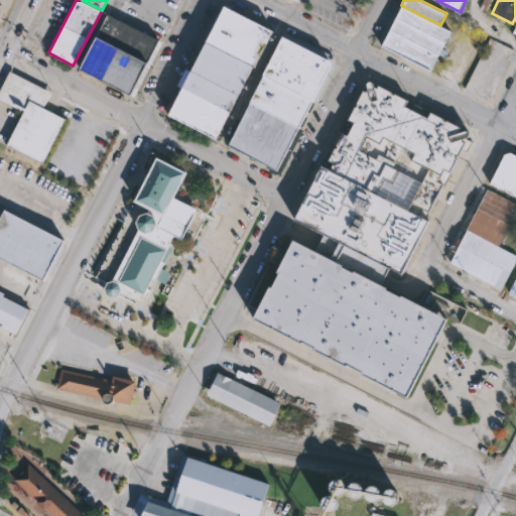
[(255,67),(273,30),(223,5),(205,40),(255,67)]
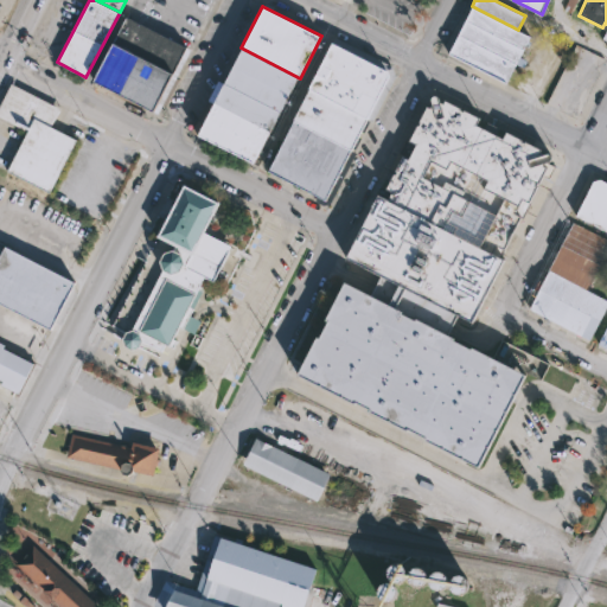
[(465,19),(472,6),(518,30),(531,36),(524,49),(465,19)]
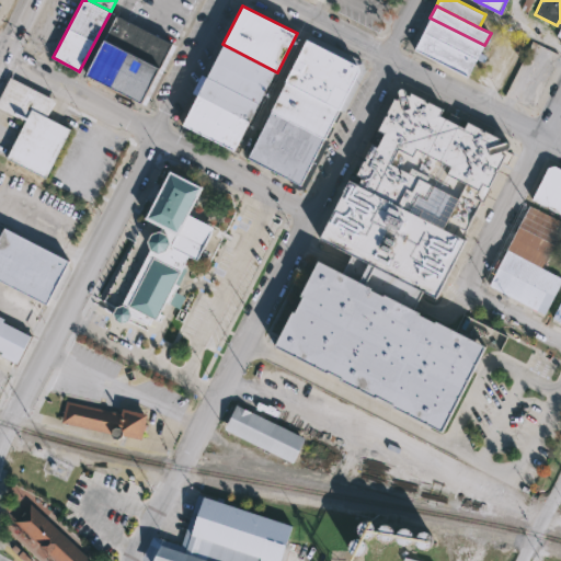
[(104,38),(116,15),(172,44),(160,68),(104,38)]
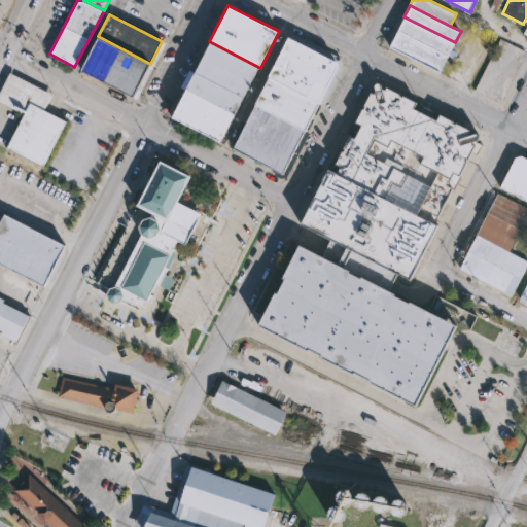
[(397,29),(403,16),(455,42),(448,55),(397,29)]
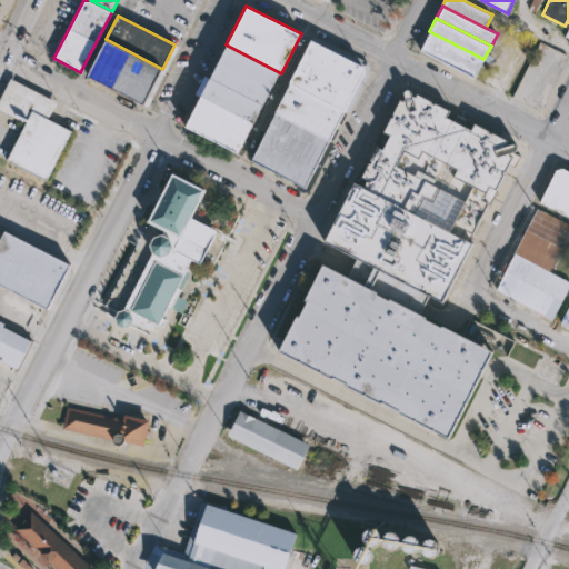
[(475,77),(483,59),(429,31),(420,49),(475,77)]
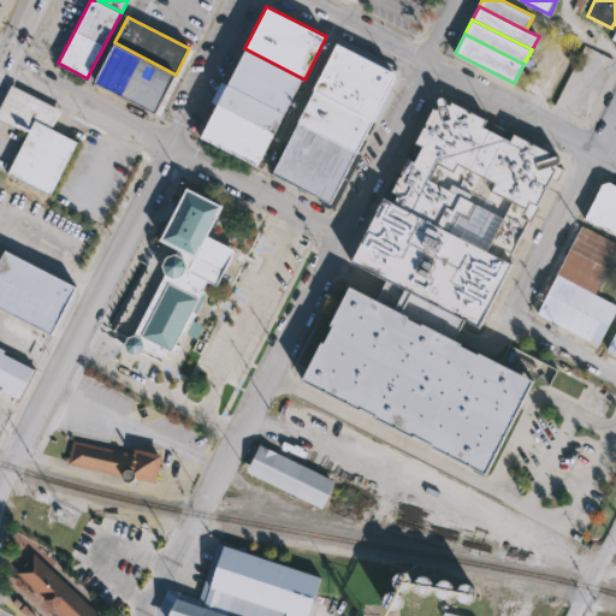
[(94,81),(114,42),(176,75),(155,112),(94,81)]
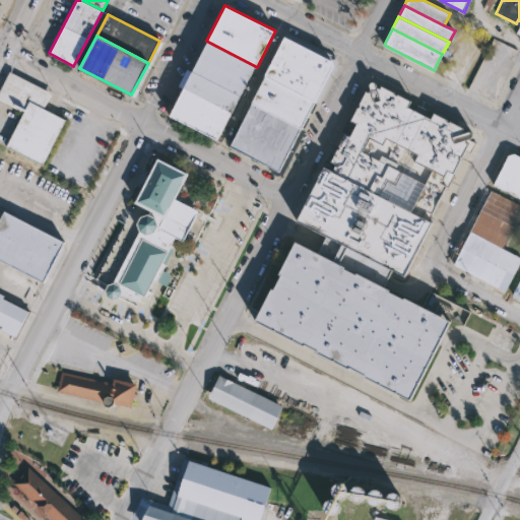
[(283,36),(333,60),(334,64),(316,102),(263,76),(283,36)]
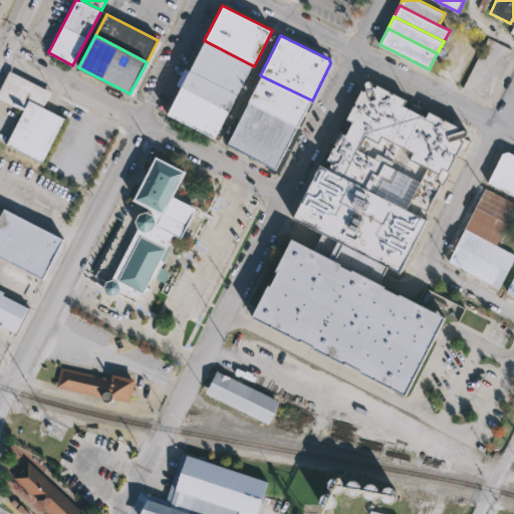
[(254,66),(239,94),(238,94),(190,69),(204,40),(254,66)]
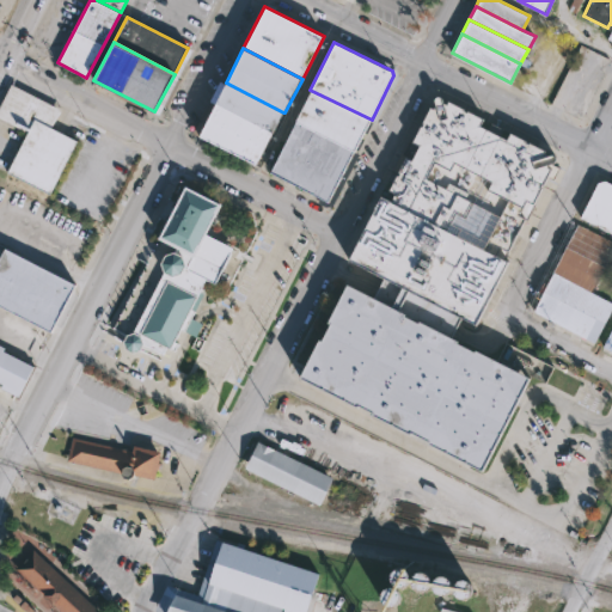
[(226,83),(215,103),(273,133),(283,112),(226,83)]
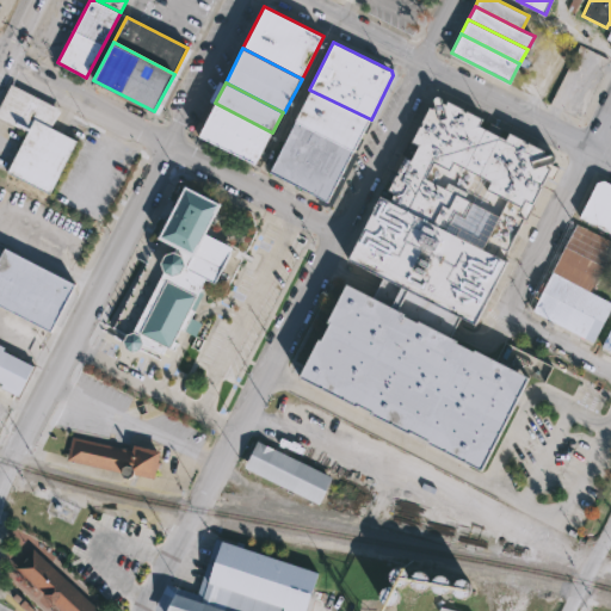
[(11,86),(0,106),(0,121),(25,134),(5,174),(50,198),(79,144),(51,130),(61,112),(11,86)]
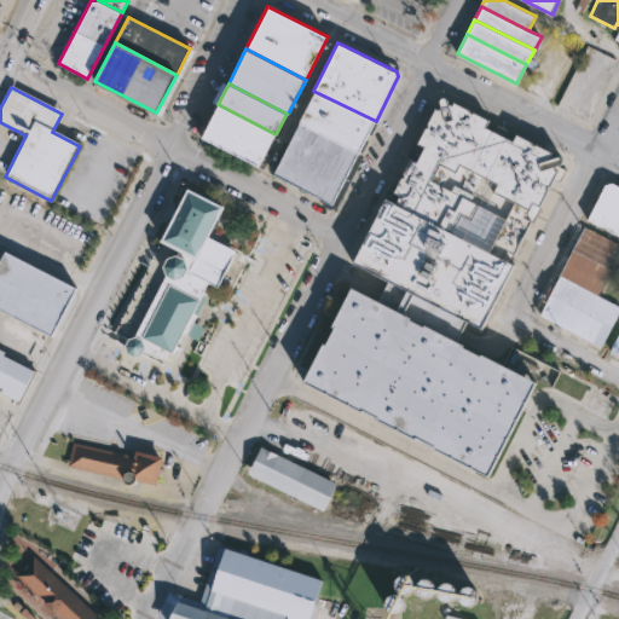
[(376,121),(360,152),(300,121),(298,120),(313,91),(376,121)]
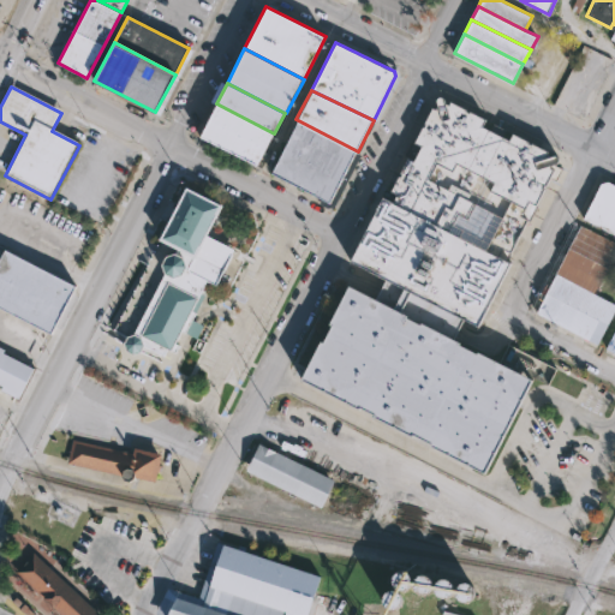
[(439,95),(489,121),(485,129),(508,141),(512,132),(561,159),(557,166),(566,171),(559,185),(551,181),(530,225),(527,224),(507,263),(512,266),(477,333),(460,324),(451,342),(531,386),(482,481),(293,382),(342,288),(375,305),(384,286),(345,264),(377,202),(383,204),(405,162),(410,165),(418,149),(412,147),(439,95)]
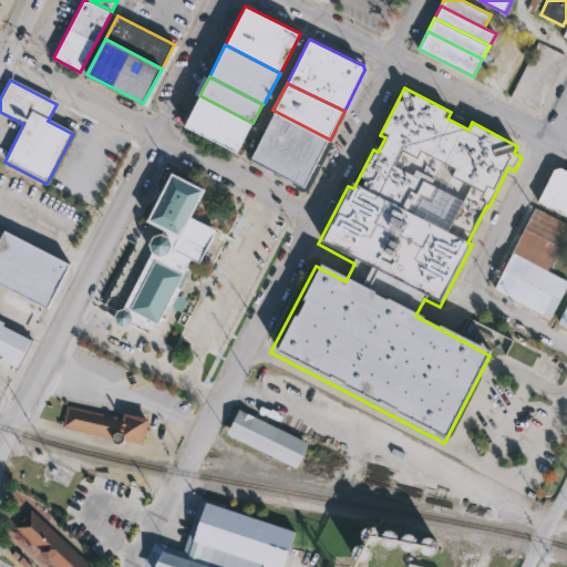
[(199,95),(184,125),(238,153),(253,123),(199,95)]
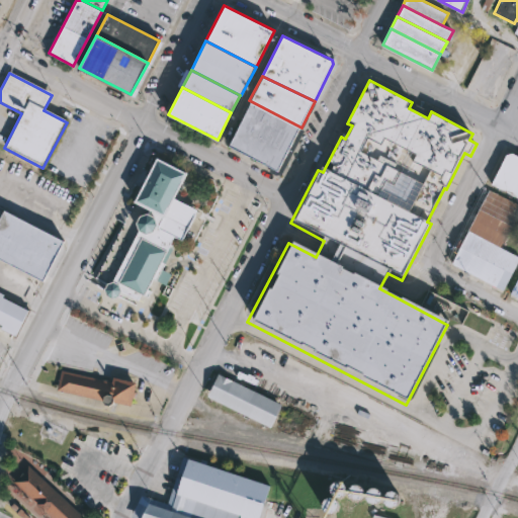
[(301,127),(279,171),(229,146),(251,101),(301,127)]
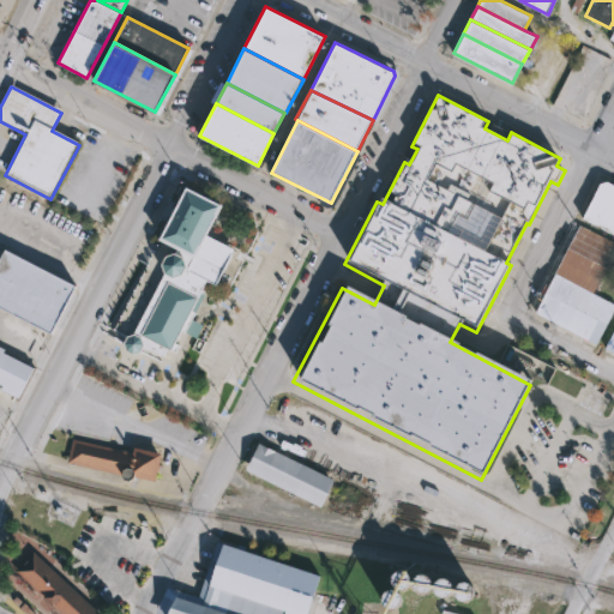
[(613,184),(613,233),(583,217),(600,184),(609,181),(613,184)]
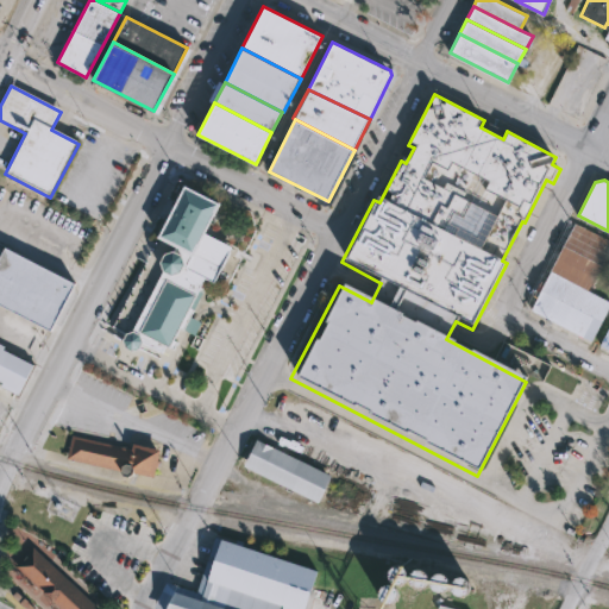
[(181,188),(155,239),(175,250),(173,256),(169,253),(161,257),(157,265),(158,272),(162,274),(131,334),(124,337),(120,344),(123,350),(129,353),(136,352),(139,345),(161,357),(164,351),(167,352),(205,283),(213,288),(232,252),(231,249),(205,236),(219,207),(181,188)]
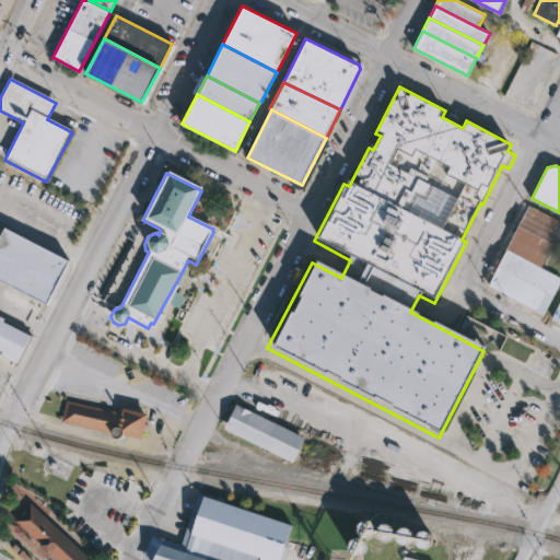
[(559,218),(559,232),(543,267),(506,248),(529,203),(559,218)]
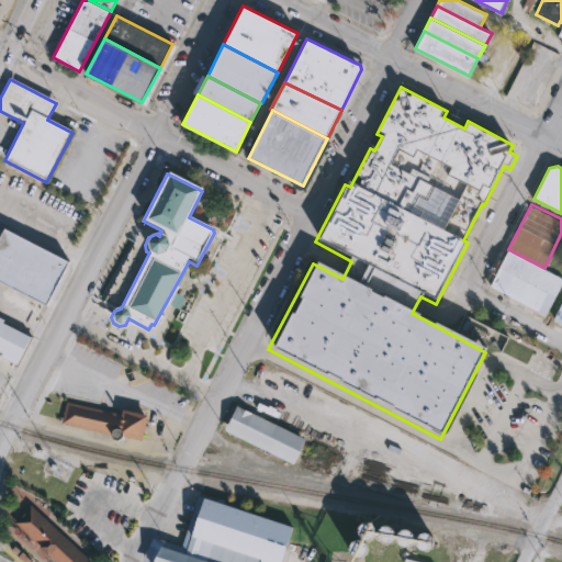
[(70,260),(48,303),(0,278),(0,228),(2,225),(70,260)]
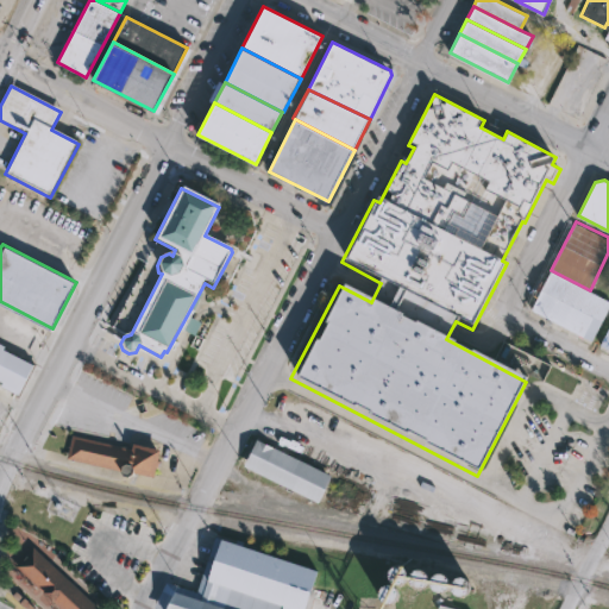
[(532,309),(594,343),(608,312),(608,300),(590,290),(551,270),(532,309)]
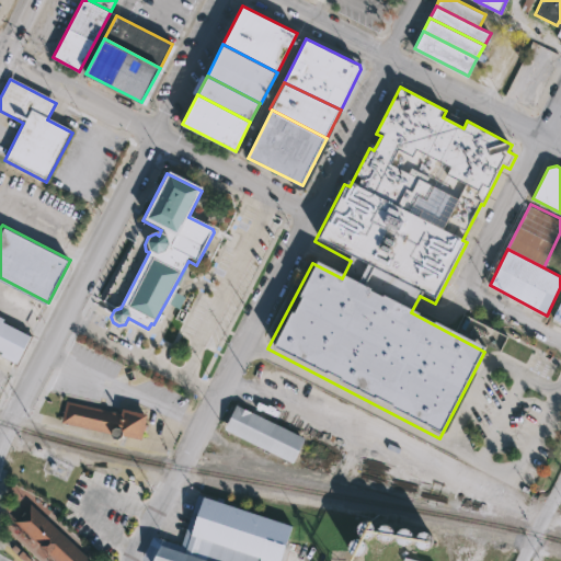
[(560,301),(551,320),(560,324),(560,301)]
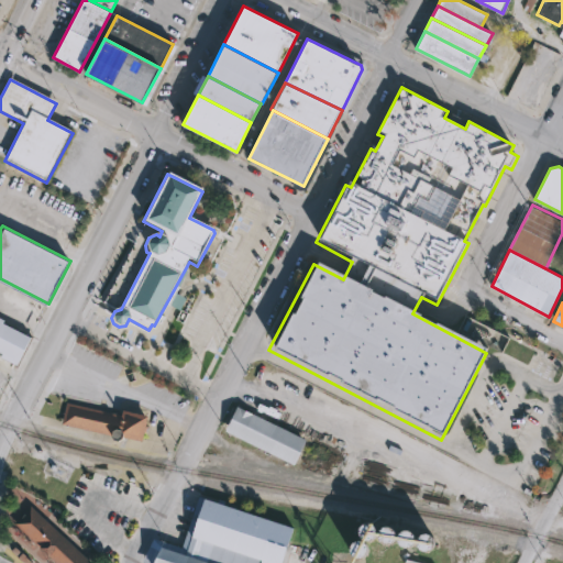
[(35,339),(8,324),(9,321),(0,316),(0,356),(20,367),(35,339)]
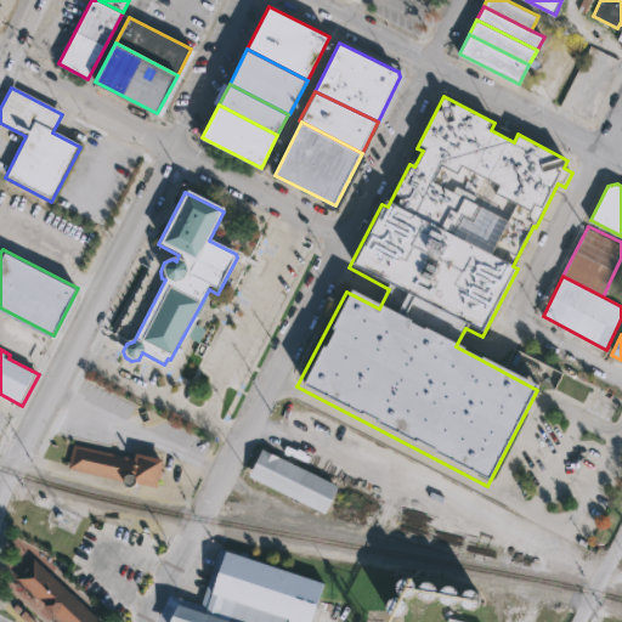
[(75,446),(69,469),(119,481),(122,487),(126,490),(131,487),(133,484),(154,490),(162,462),(135,456),(134,459),(75,446)]
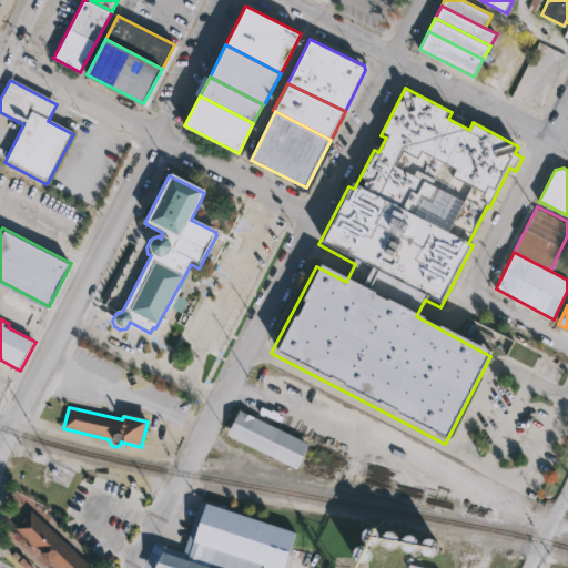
[(239,411),(227,433),(296,467),(307,444),(239,411)]
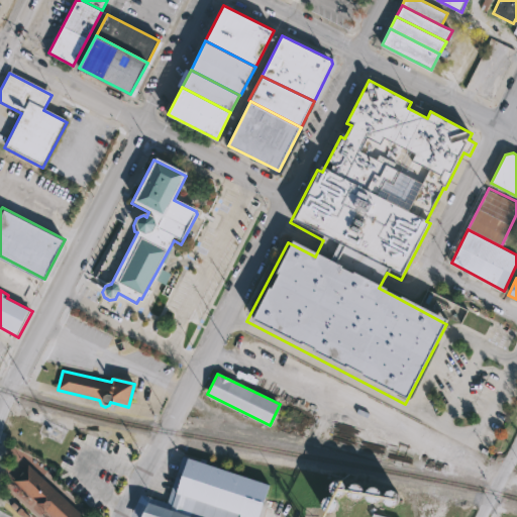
[(271,487),(260,516),(142,516),(146,505),(169,512),(187,458),(271,487)]
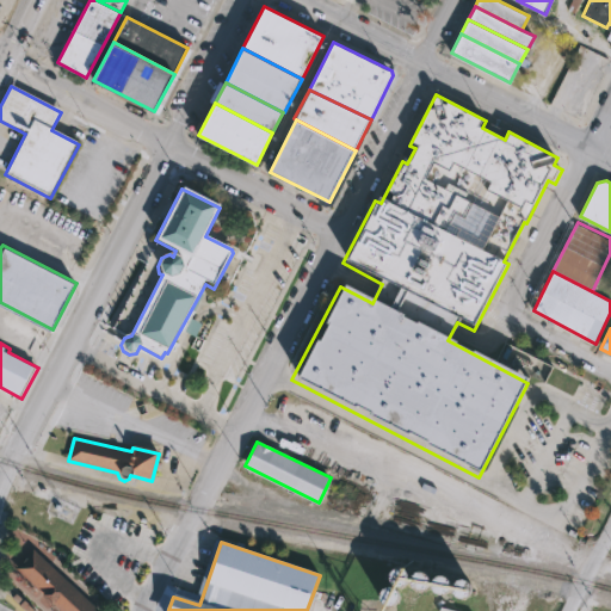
[(102,610),(37,550),(18,569),(63,610),(102,610)]
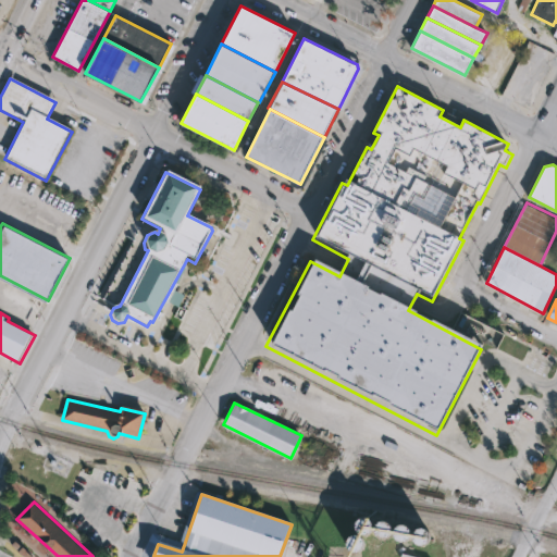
[(363,519),(367,520),(370,522),(372,525),(372,530),(372,533),(370,535),(368,536),(366,537),(363,537),(360,536),(358,535),(357,532),(356,529),(356,525),(358,522),(360,520),(363,519)]
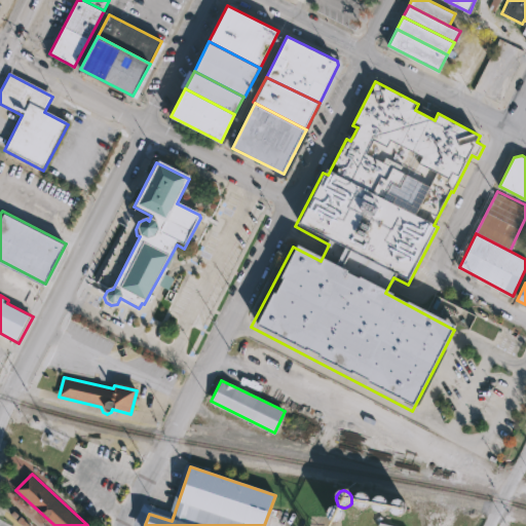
[(360,494),(363,494),(366,496),(368,499),(368,503),(368,506),(366,509),(364,511),(362,511),(360,511),(358,511),(355,509),(353,506),(352,502),(353,499),(354,497),(357,495),(360,494)]
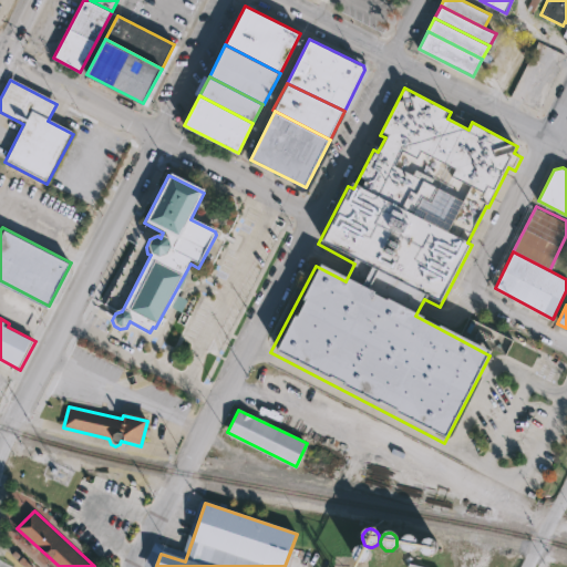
[(410,536),(412,537),(415,539),(418,543),(419,547),(418,550),(415,553),(413,554),(411,555),(409,555),(406,554),(404,553),(402,549),(401,546),(402,543),(403,539),(405,537),(410,536)]
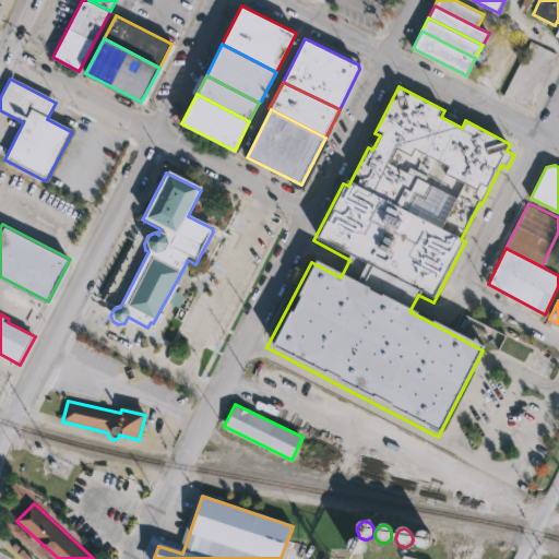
[(424,532),(426,532),(429,534),(431,537),(432,542),(431,545),(429,548),(427,549),(425,550),(423,550),(420,549),(418,547),(416,545),(415,542),(416,538),(417,535),(419,533),(424,532)]
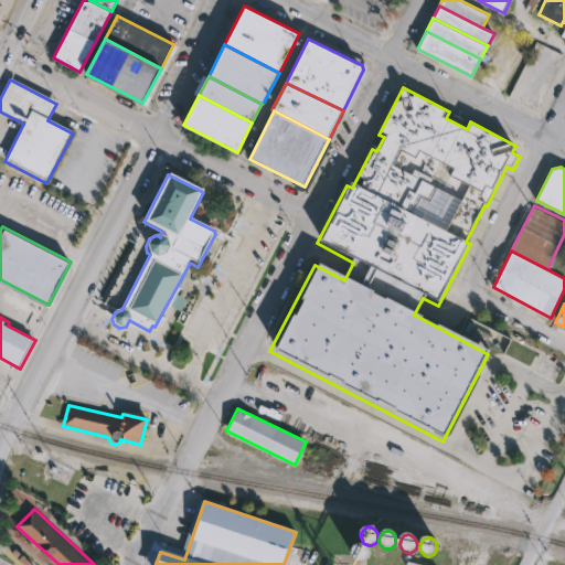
[(361,544),(363,545),(368,547),(370,551),(370,555),(369,558),(368,561),(365,562),(363,563),(360,563),(358,562),(355,561),(353,557),(353,554),(353,551),(354,547),(358,545),(361,544)]
